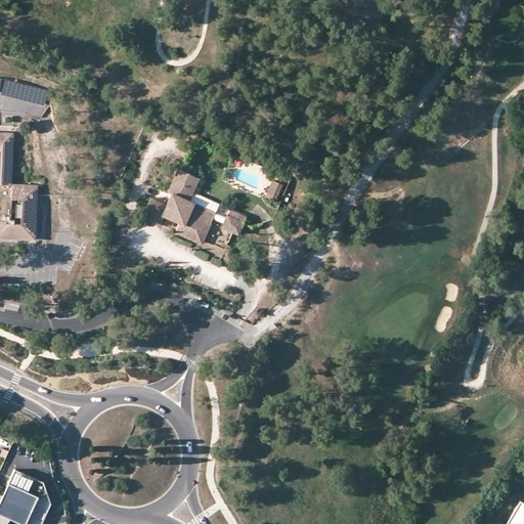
[(11,185),(14,134),(0,133),(0,236),(35,239),(38,186),(11,185)]
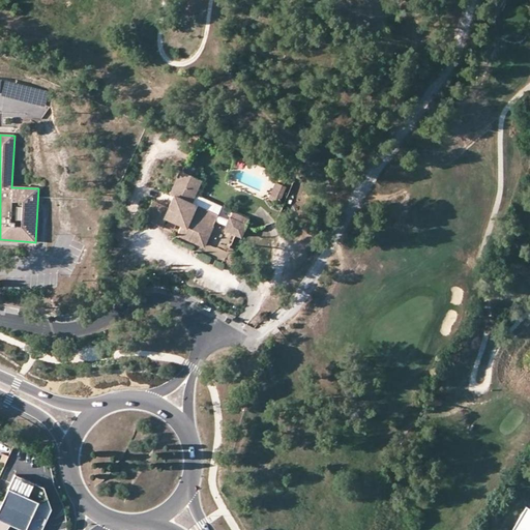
[(219,238),(231,243),(235,233),(240,235),(245,224),(229,216),(226,224),(214,218),(211,225),(190,215),(196,205),(189,203),(196,189),(189,187),(195,177),(179,170),(169,195),(172,196),(167,207),(151,201),(144,217),(163,226),(166,217),(180,225),(176,234),(202,245),(204,240),(216,246),(217,244),(219,238)]
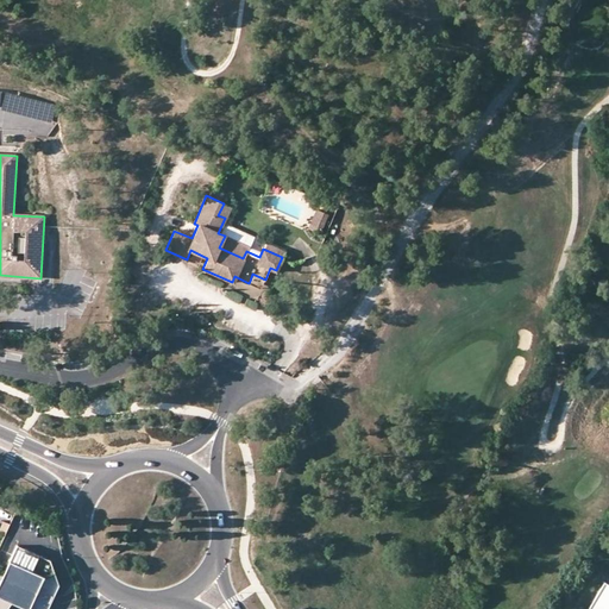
[(230,206),(224,203),(218,215),(225,218),(230,206)]
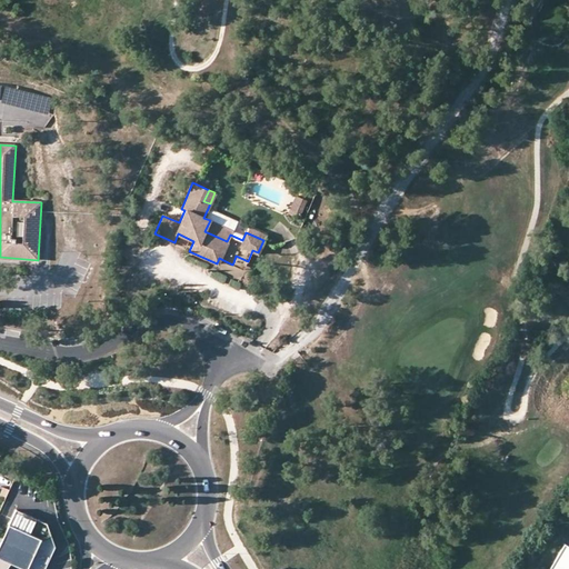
[(296,196),(288,212),(298,217),(306,200),(296,196)]
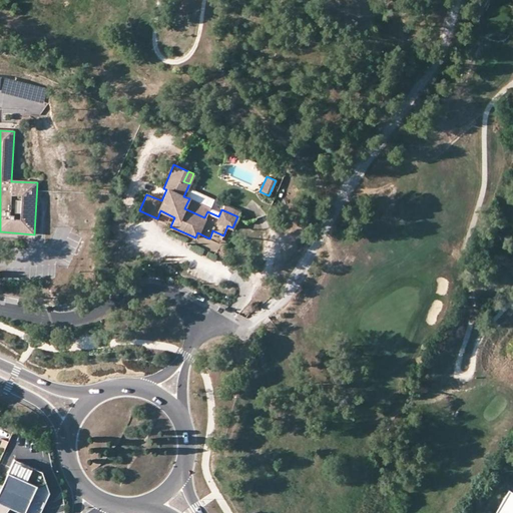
[(184,208),(204,217),(207,211),(209,207),(189,198),(184,208)]
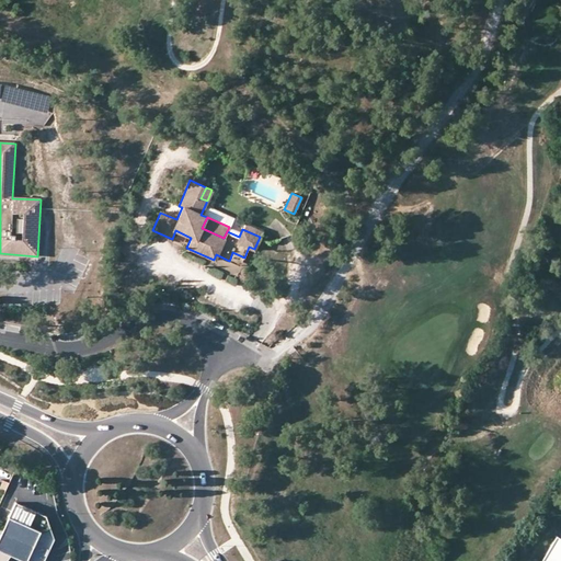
[(244,224),(242,229),(260,237),(263,231),(244,224)]
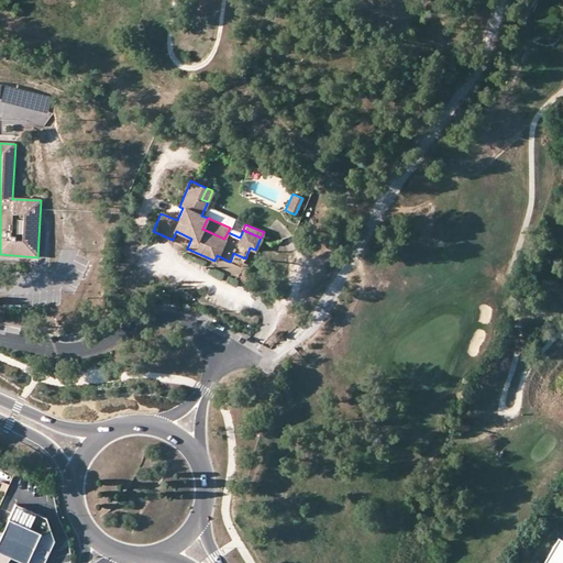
[(242,265),(245,258),(233,253),(231,260),(242,265)]
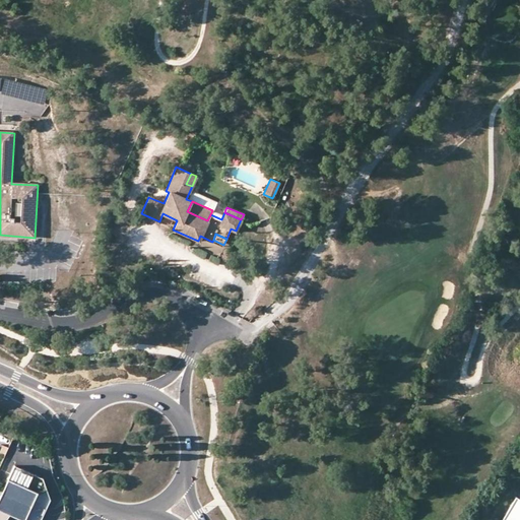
[(40,519),(49,500),(48,497),(44,499),(39,482),(43,481),(42,478),(13,465),(0,494),(0,510),(7,514),(19,519),(40,519)]
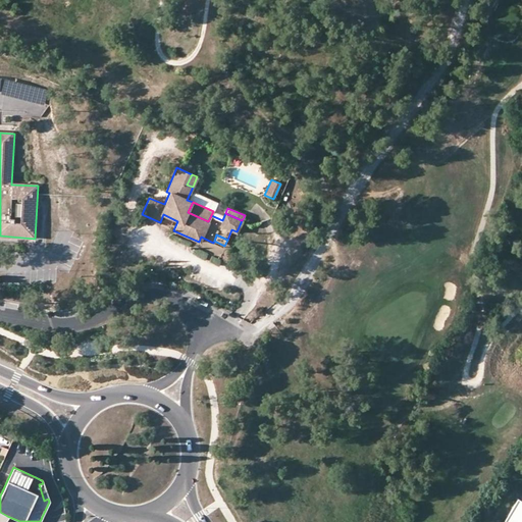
[(48,499),(43,483),(39,484),(44,501),(48,499)]
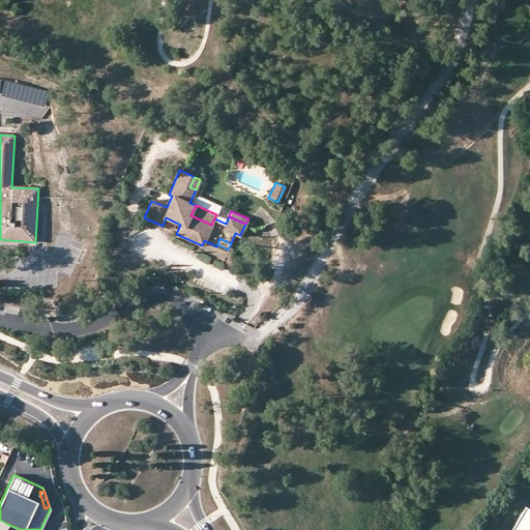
[(529,529),(529,507),(526,506),(511,529),(529,529)]
